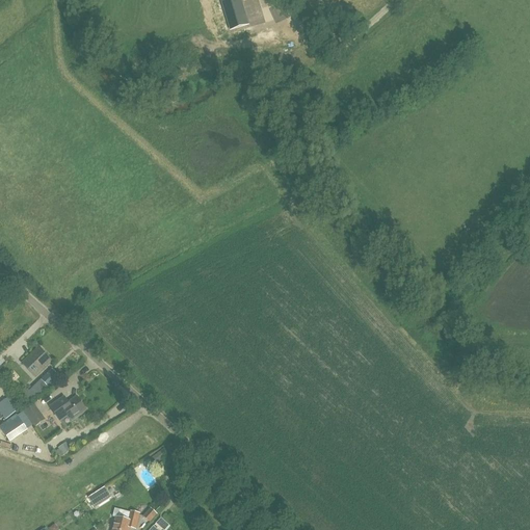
[(220,0),(229,28),(245,23),(238,0),(220,0)]
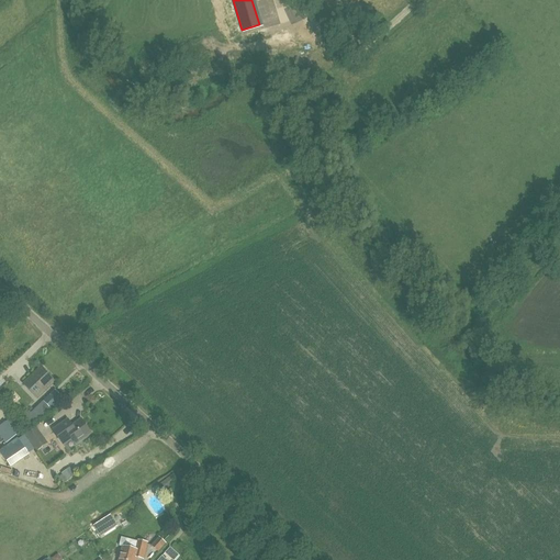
[(22,382),(35,395),(52,380),(38,366),(22,382)]
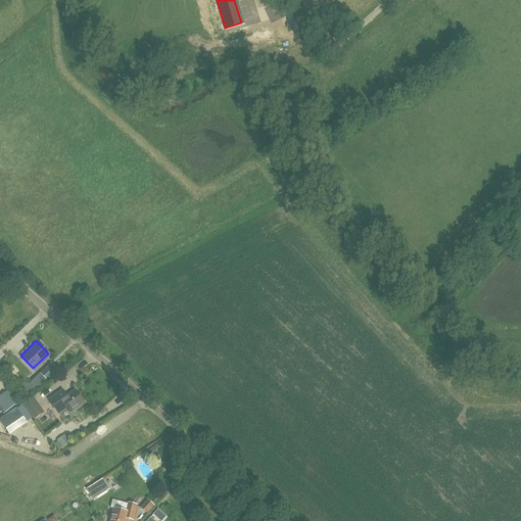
[(25,381),(18,387),(27,394),(45,379),(56,369),(49,361),(45,364),(38,371),(27,382),(25,381)]
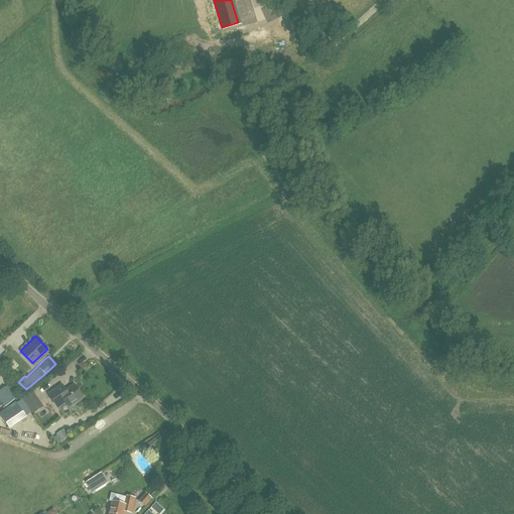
[(41,392),(51,386),(49,382),(38,388),(41,392)]
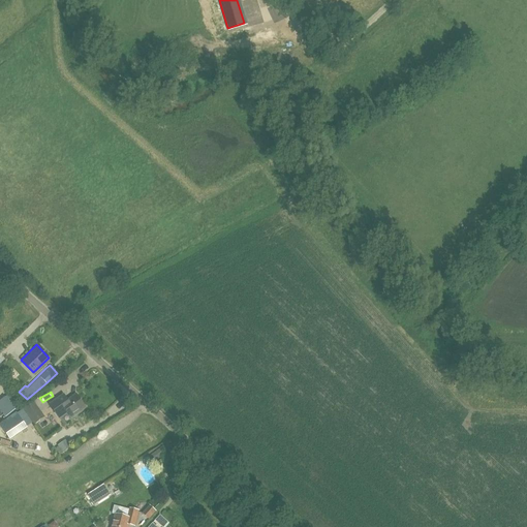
[(61,394),(49,403),(58,415),(66,410),(70,415),(84,406),(74,393),(65,399),(61,394)]
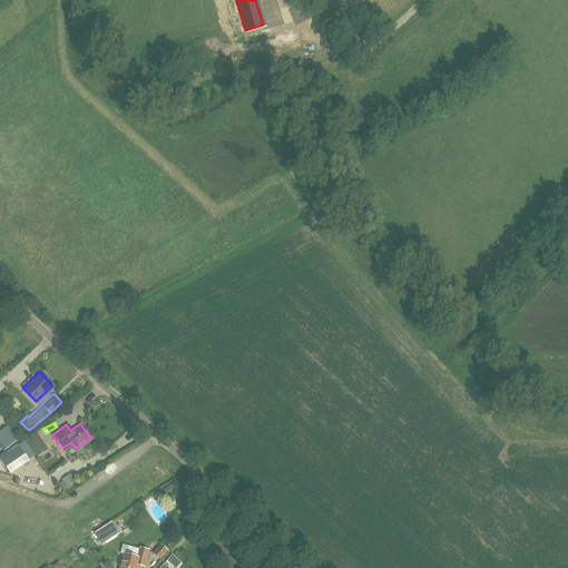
[(28,444),(36,456),(39,453),(36,448),(42,442),(39,437),(28,444)]
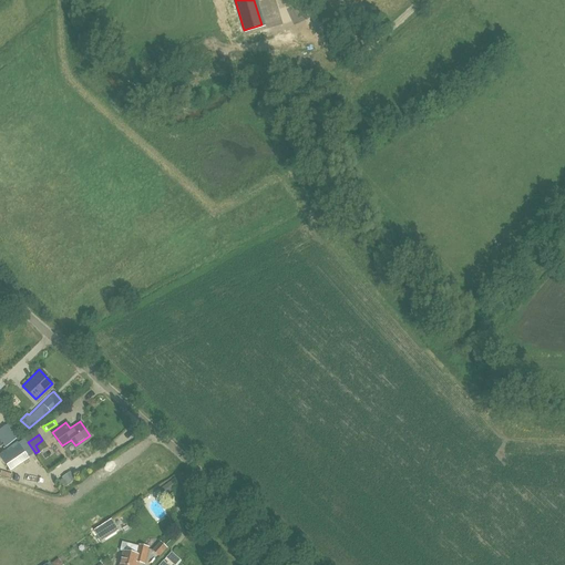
[(110,519),(103,522),(92,528),(92,530),(99,540),(116,528),(110,519)]
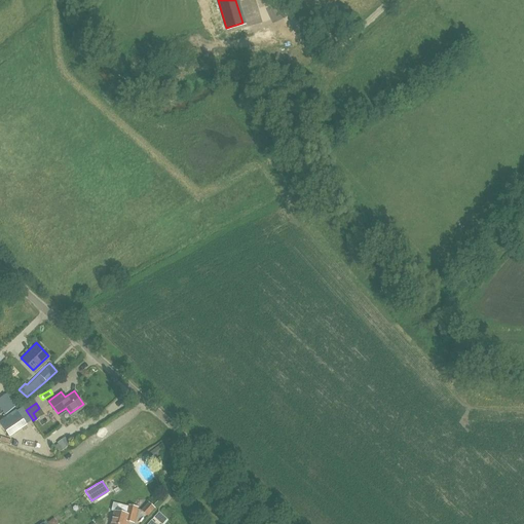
[(141,510),(147,515),(153,508),(148,502),(141,510)]
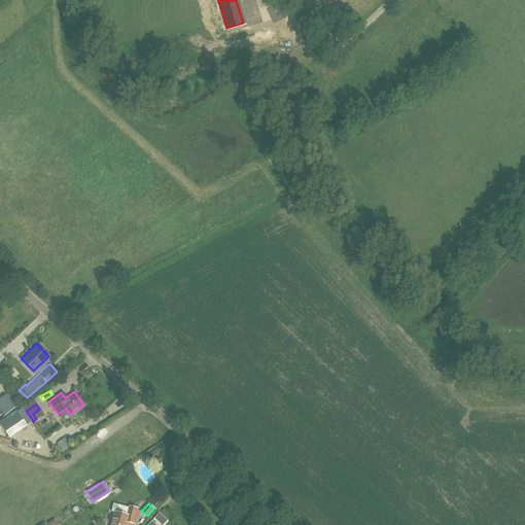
[(133,522),(136,508),(128,505),(126,514),(113,511),(109,524),(124,524),(125,520),(133,522)]
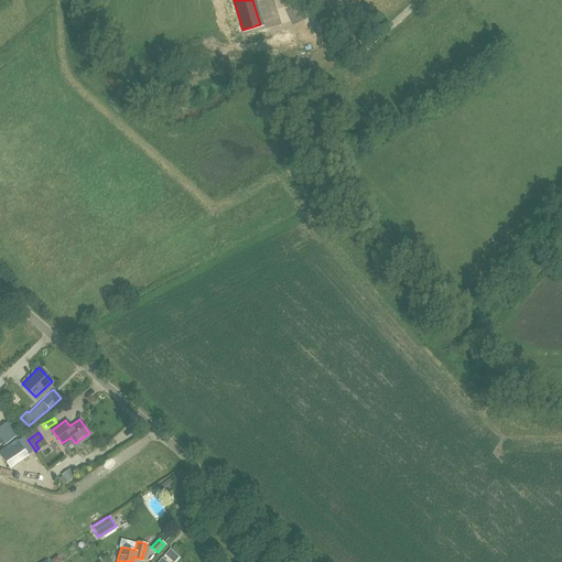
[(169,548),(163,553),(166,558),(173,551),(169,548)]
